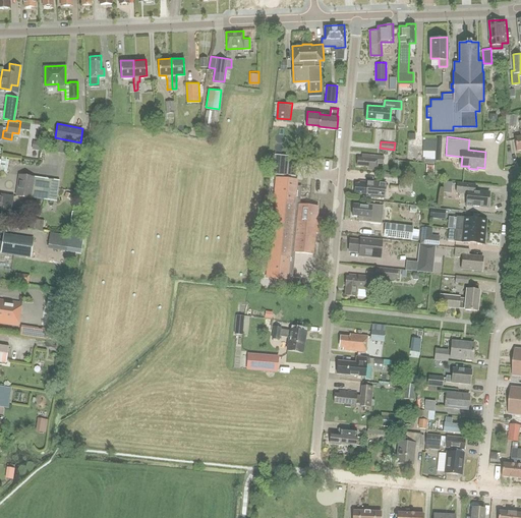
[(288,174),(289,154),(275,152),(273,172),(288,174)]
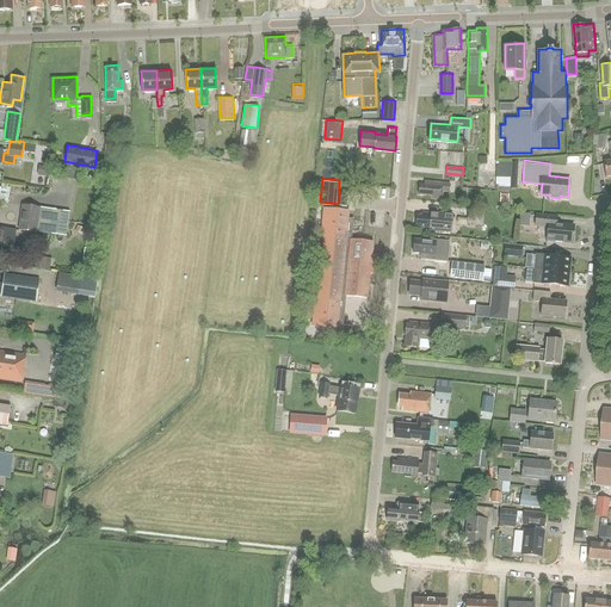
[(450,190),(450,181),(425,179),(425,183),(419,181),(419,192),(432,193),(431,196),(442,197),(443,189),(450,190)]
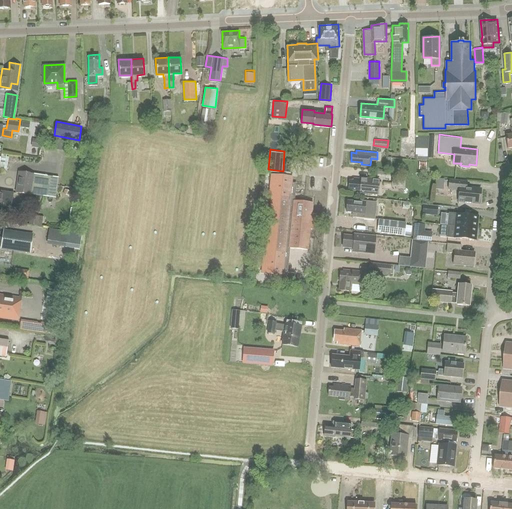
[(59,176),(20,169),(15,190),(57,196),(59,176)]
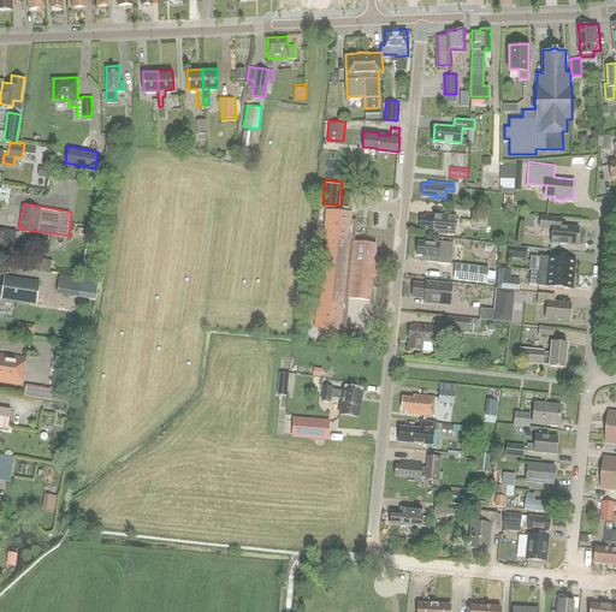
[(485,223),(487,208),(473,207),(472,221),(485,223)]
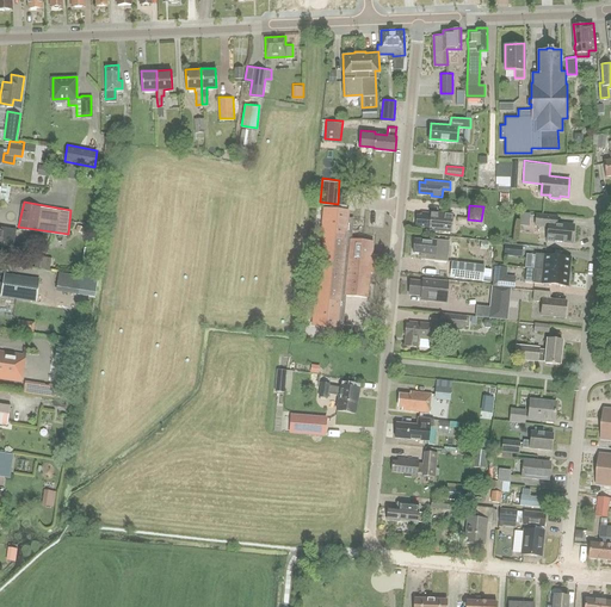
[(316,297),(313,322),(338,326),(338,321),(344,322),(346,292),(368,295),(368,290),(369,284),(369,280),(370,270),(372,270),(374,264),(374,260),(375,253),(371,253),(372,243),(372,240),(351,237),(353,216),(349,216),(349,209),(325,206),(322,231),(325,231),(323,248),(321,247),(318,282),(320,282),(319,297),(316,297)]
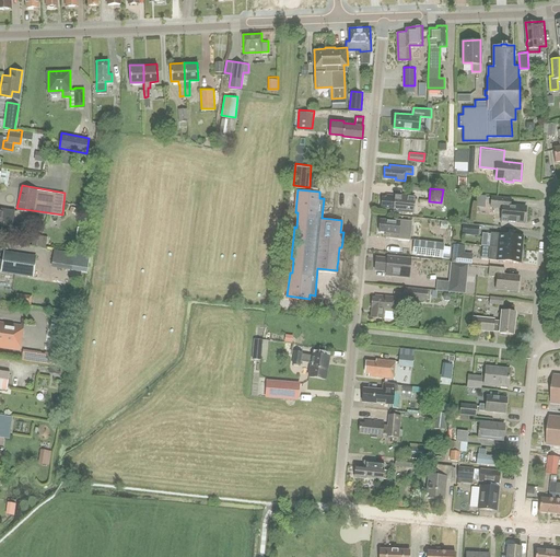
[(415,196),(407,196),(386,194),(385,196),(382,196),(381,205),(393,206),(393,208),(412,210),(415,196)]
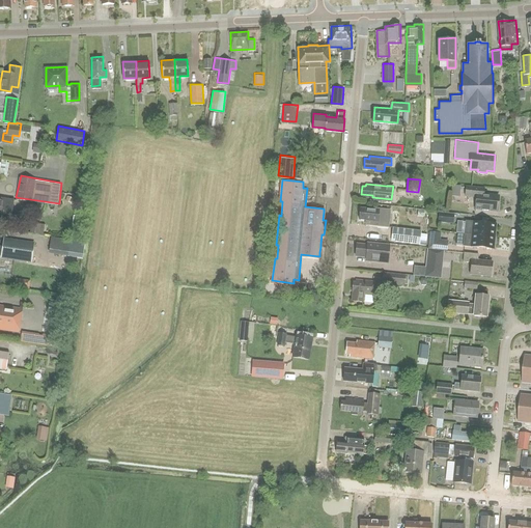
[(499,209),(500,193),(485,192),(486,186),(468,184),(467,193),(472,194),(472,191),(478,191),(477,206),(499,209)]
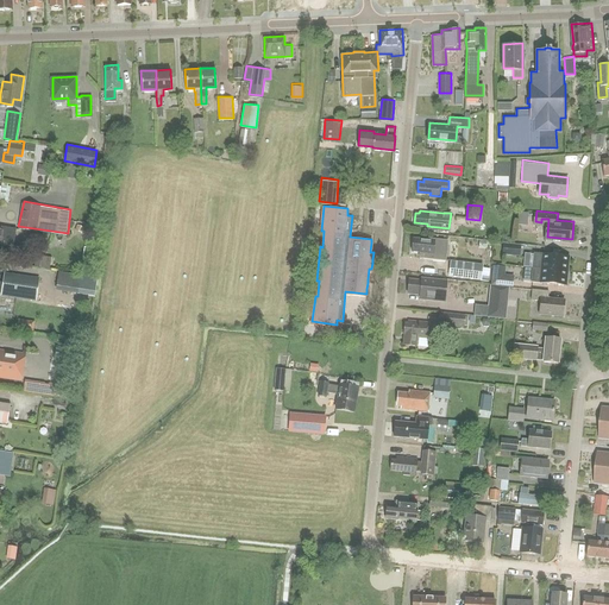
[(0,249),(2,250),(4,241),(13,244),(16,226),(4,225),(2,227),(0,227),(0,249)]
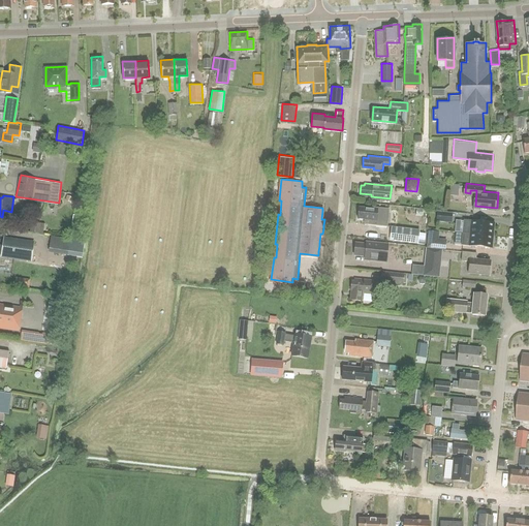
[(399,214),(399,216),(406,217),(407,207),(399,206),(400,205),(391,204),(391,206),(377,204),(377,207),(371,206),(371,207),(359,206),(358,216),(375,218),(376,212),(399,214)]
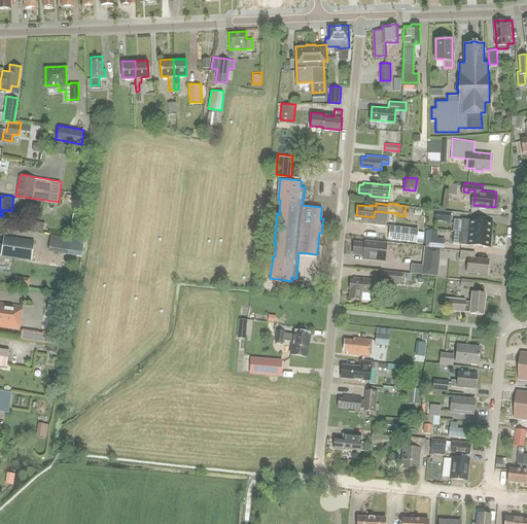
[(435,217),(443,218),(444,209),(436,208),(435,217)]
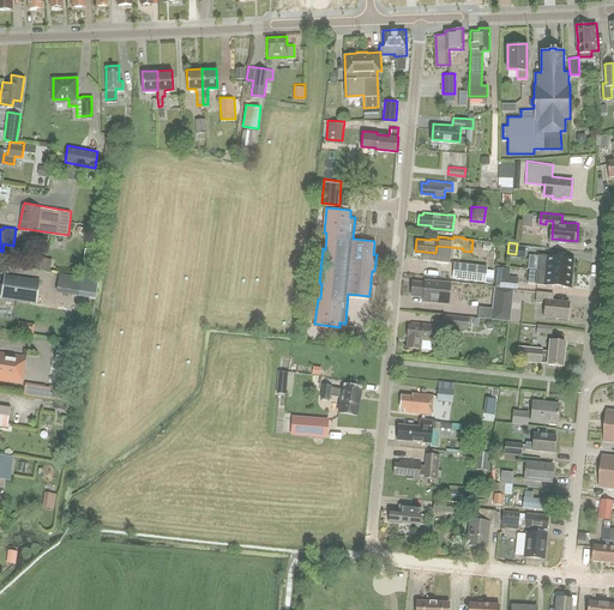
[(540,252),(539,266),(573,271),(576,255),(540,252)]
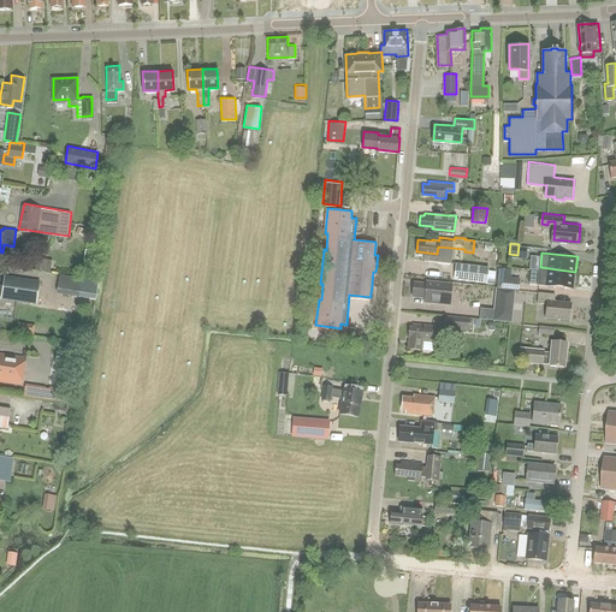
[(51,268),(52,257),(37,255),(35,267),(51,268)]
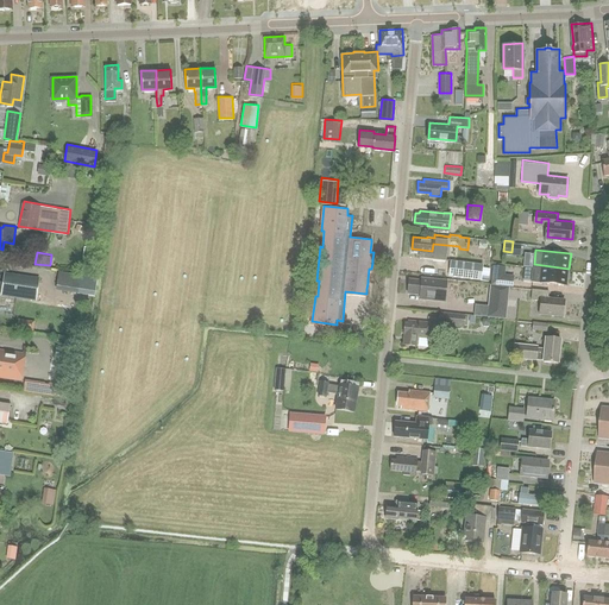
[(450,275),(481,278),(482,262),(452,258),(450,275)]
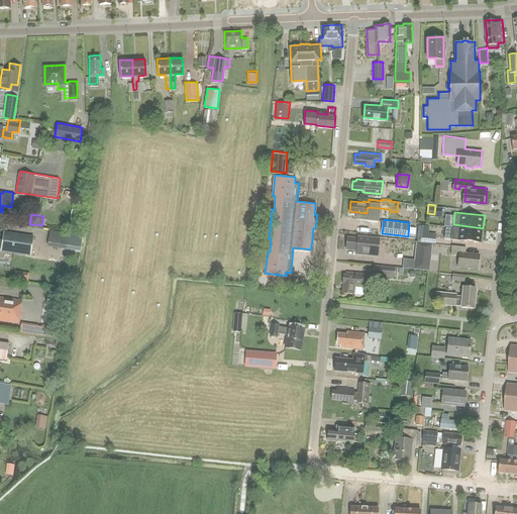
[(428,232),(428,225),(419,224),(417,240),(434,242),(435,233),(428,232)]
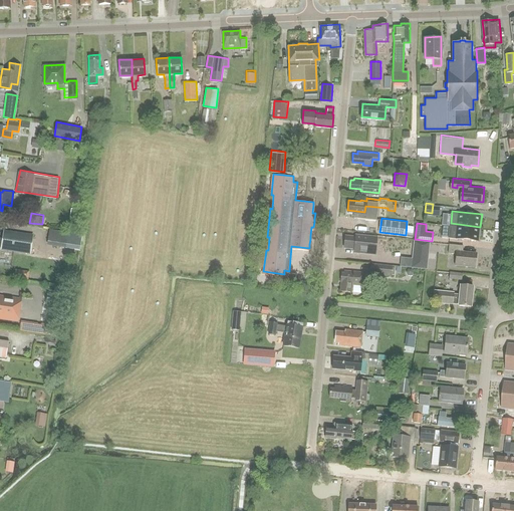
[(479,239),(480,227),(451,223),(449,236),(479,239)]
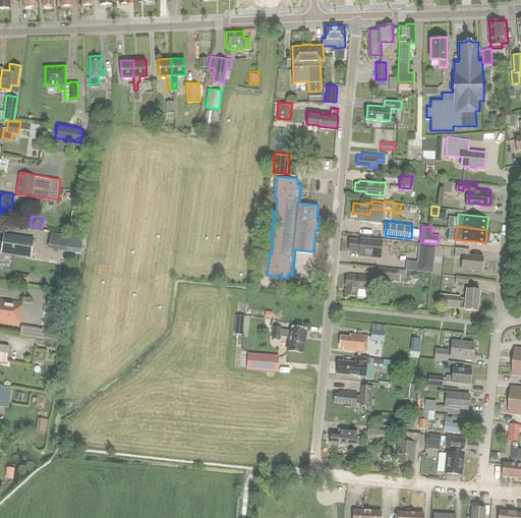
[(49,247),(67,250),(69,234),(51,231),(49,247)]
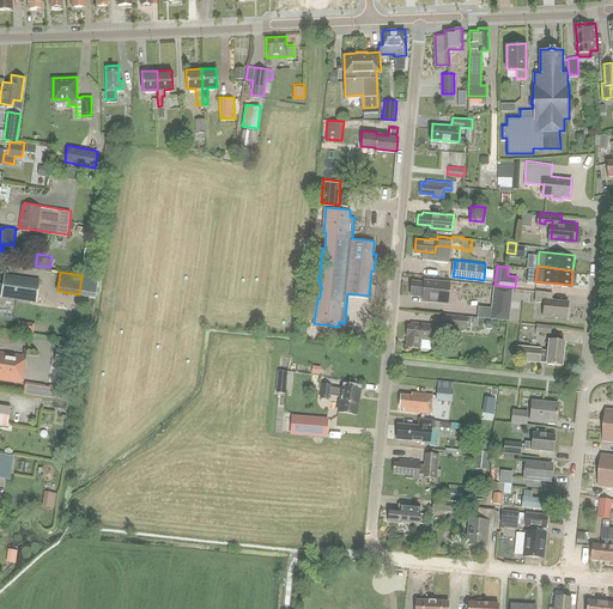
[(5,273),(2,286),(1,294),(36,299),(40,279),(5,273)]
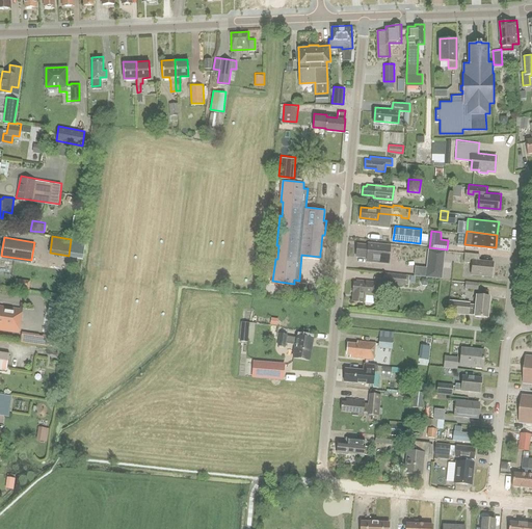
[(389,261),(390,243),(368,241),(368,243),(361,242),(361,244),(357,244),(356,255),(367,256),(367,259),(389,261)]
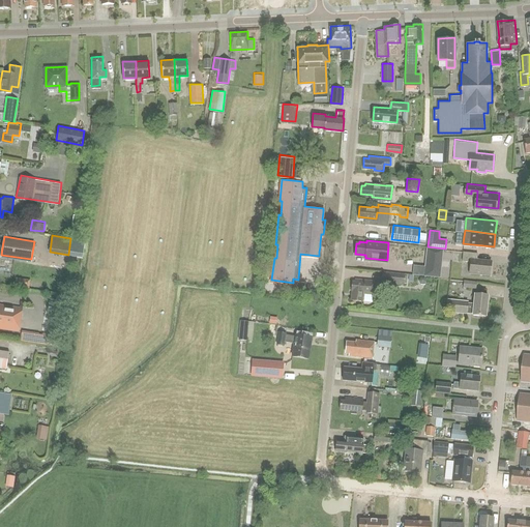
[(428,246),(424,273),(440,275),(443,249),(428,246)]
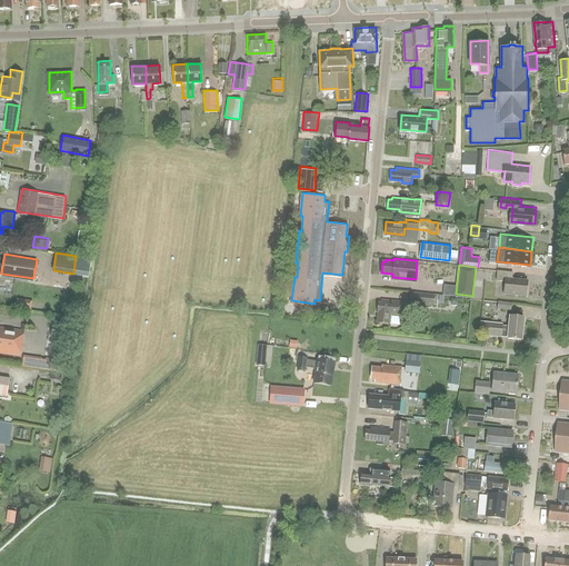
[(527,294),(528,278),(512,276),(513,269),(498,268),(497,278),(506,279),(505,291),(527,294)]
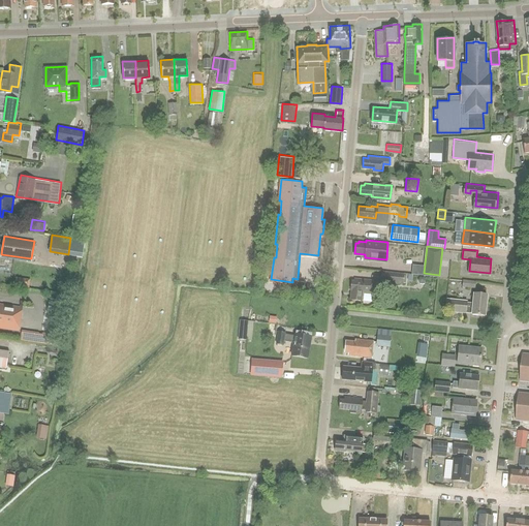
[(403,282),(404,272),(381,270),(380,279),(403,282)]
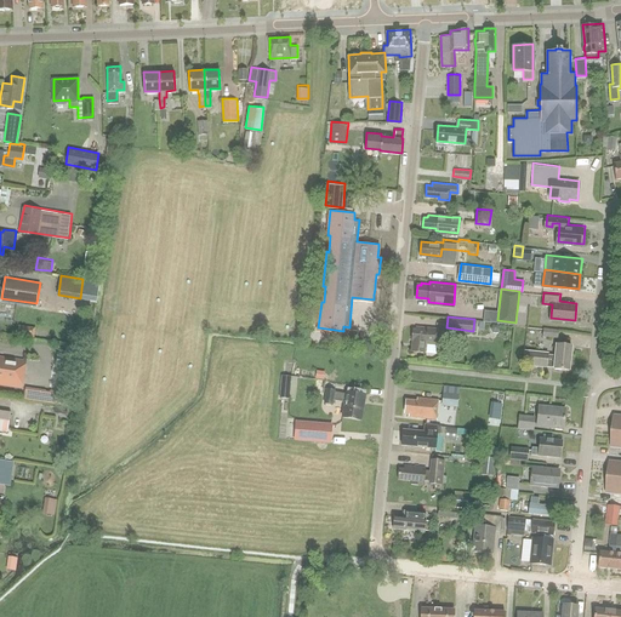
[(38,325),(20,324),(18,332),(36,335),(38,325)]
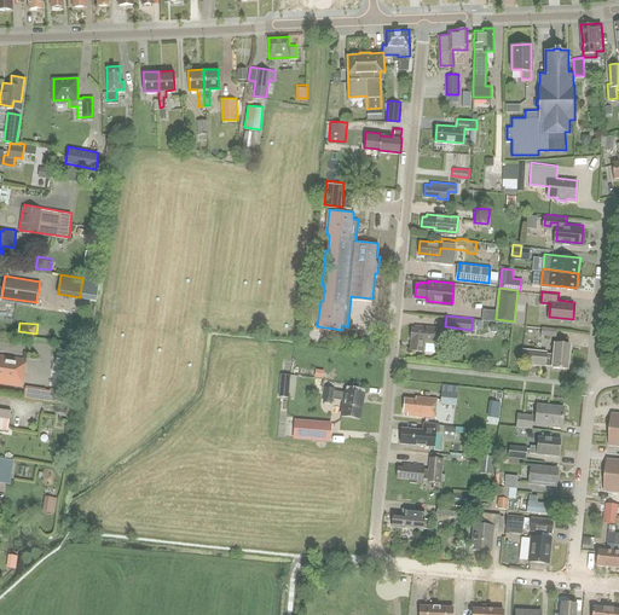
[(437,342),(438,325),(415,323),(415,326),(412,326),(410,348),(424,349),(424,341),(437,342)]
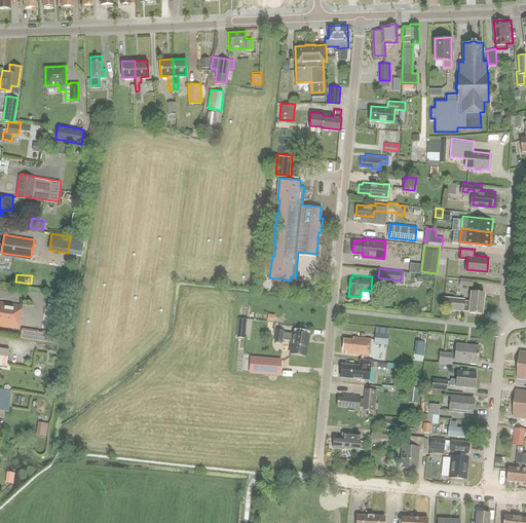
[(483,312),(485,291),(472,290),(471,299),(465,299),(465,298),(445,295),(443,306),(470,309),(470,310),(483,312)]
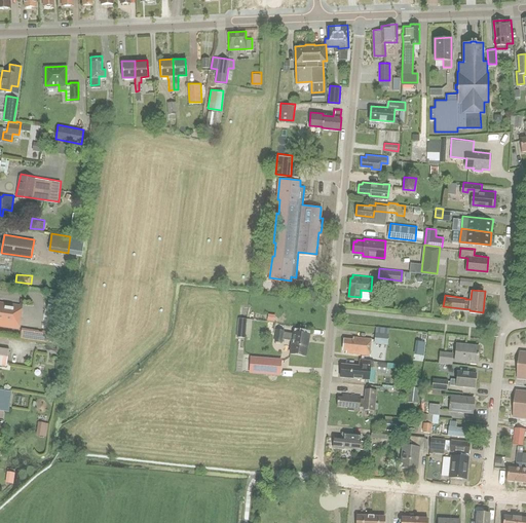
[(63,313),(66,293),(55,291),(52,312),(63,313)]
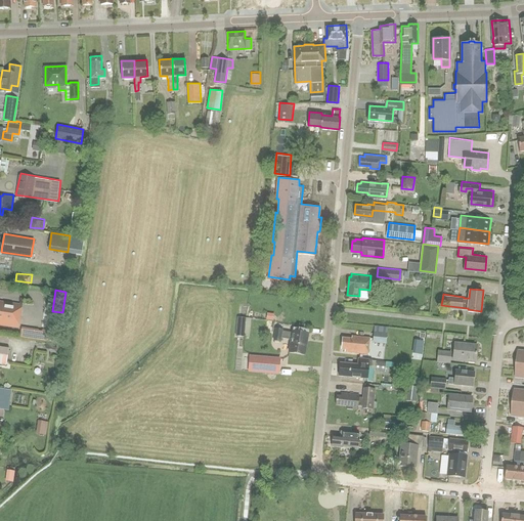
[(0,322),(18,326),(22,303),(0,299),(0,322)]
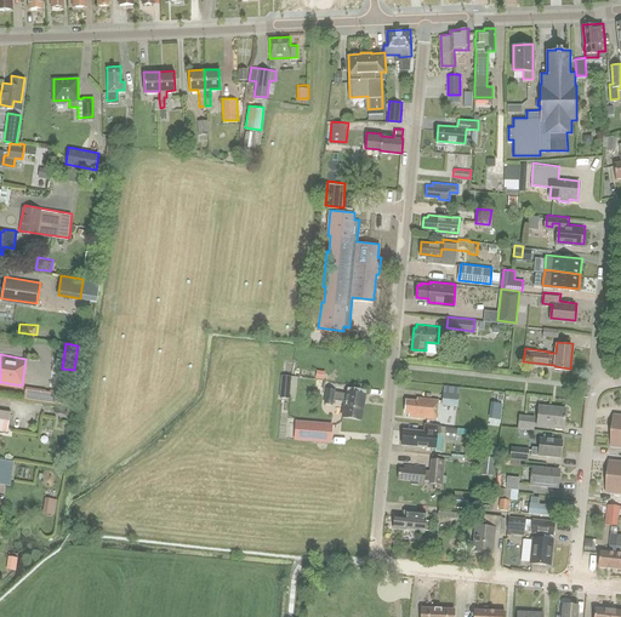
[(24,396),(44,399),(46,388),(46,387),(26,384),(24,396)]
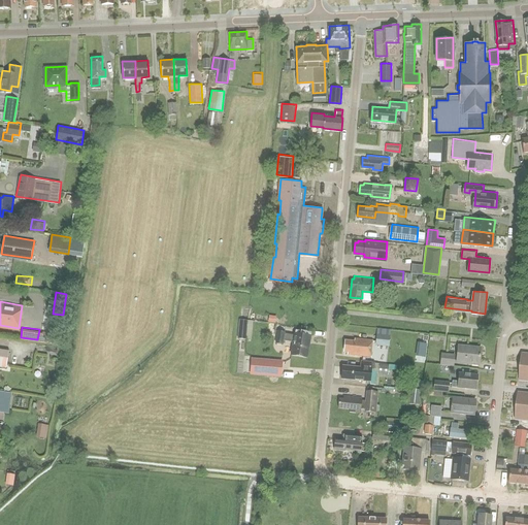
[(307,355),(310,334),(295,331),(294,333),(285,331),(285,330),(278,329),(276,340),(283,341),(284,338),(293,339),(291,353),(307,355)]
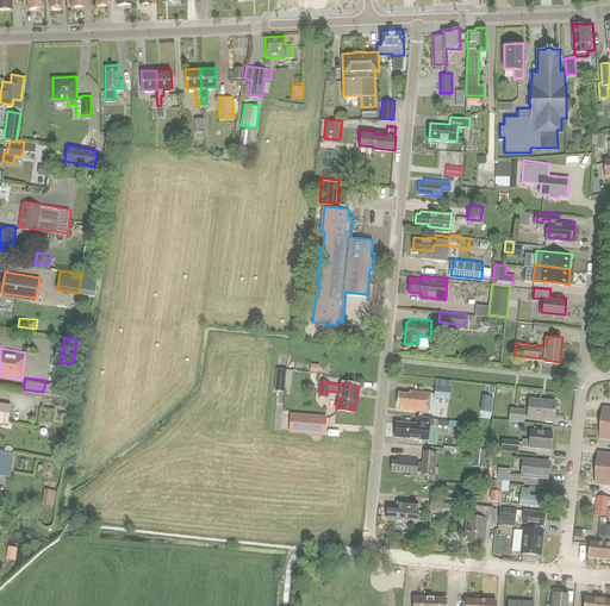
[(448,397),(450,383),(436,382),(435,395),(448,397)]
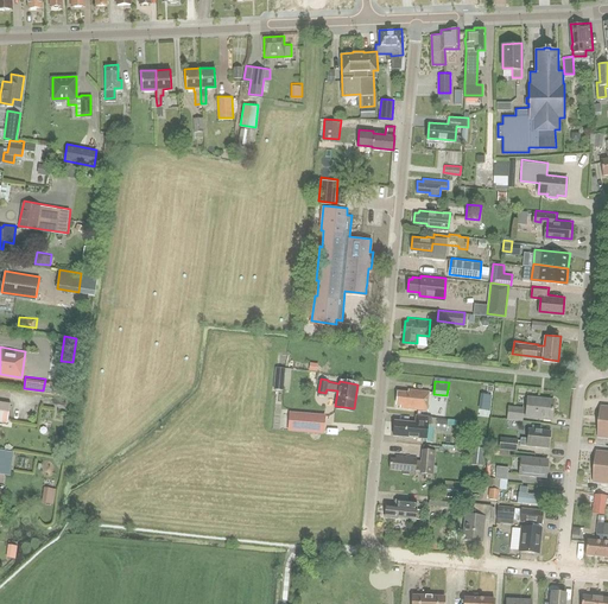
[(425,408),(426,389),(410,388),(409,392),(398,389),(397,402),(401,402),(401,406),(425,408)]
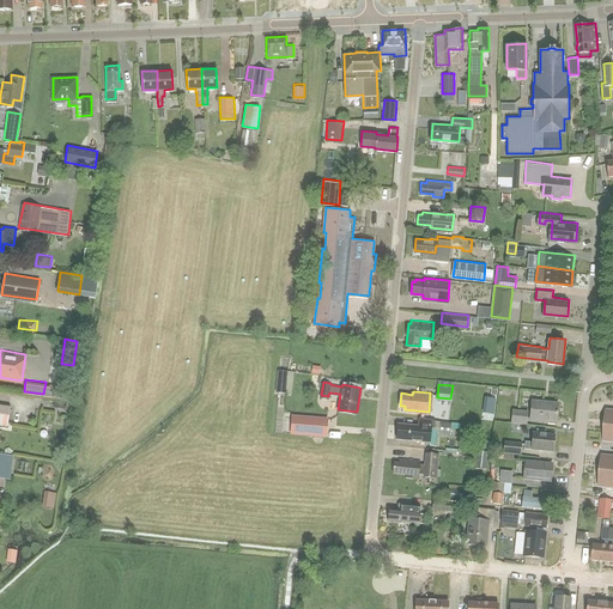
[(556,421),(558,402),(532,399),(529,418),(556,421)]
